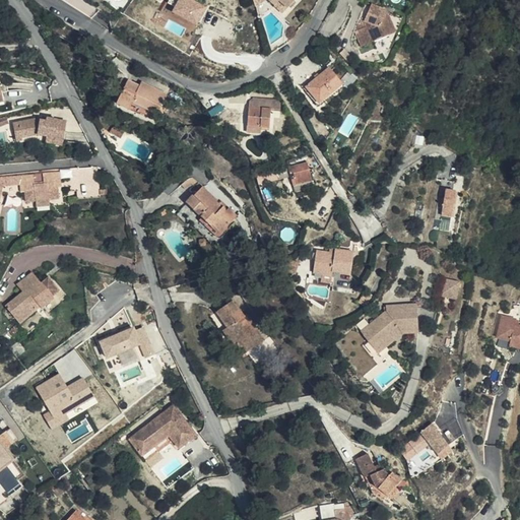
[(199,25),(208,5),(197,0),(178,0),(172,13),(199,25)]
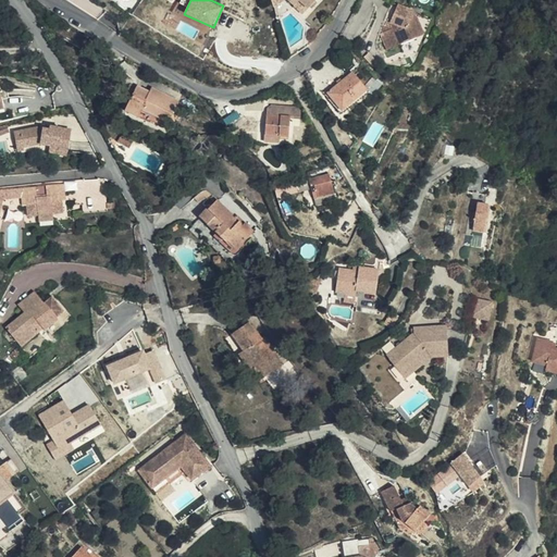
[(313,17),(323,10),(331,0),(298,0),(292,7),(298,14),(299,13),(305,9),(313,17)]
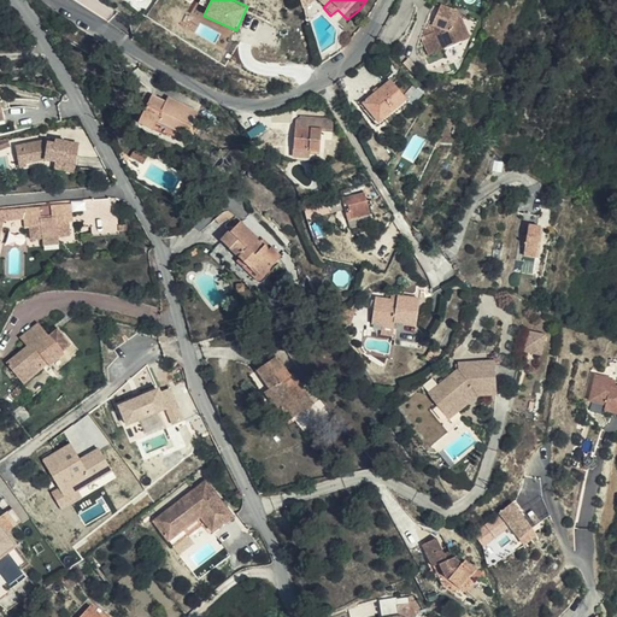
[(366,0),(358,11),(366,4),(377,1),(377,0),(366,0)]
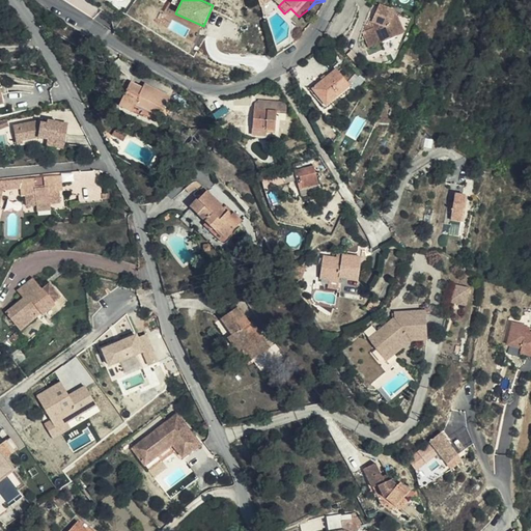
[(295,23),(299,17),(290,8),(285,12),(295,23)]
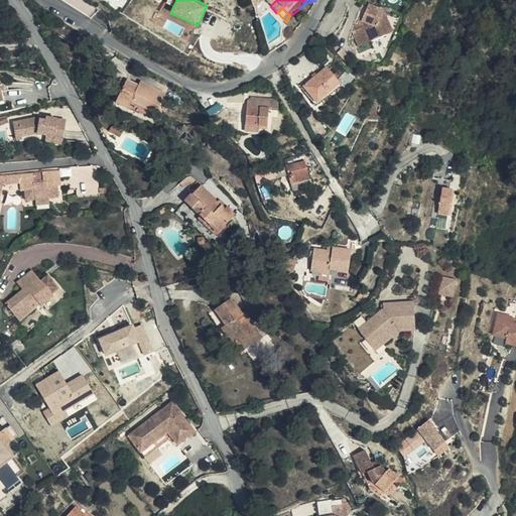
[(374,52),(388,45),(381,31),(386,21),(365,13),(360,24),(366,27),(364,30),(369,41),(374,52)]
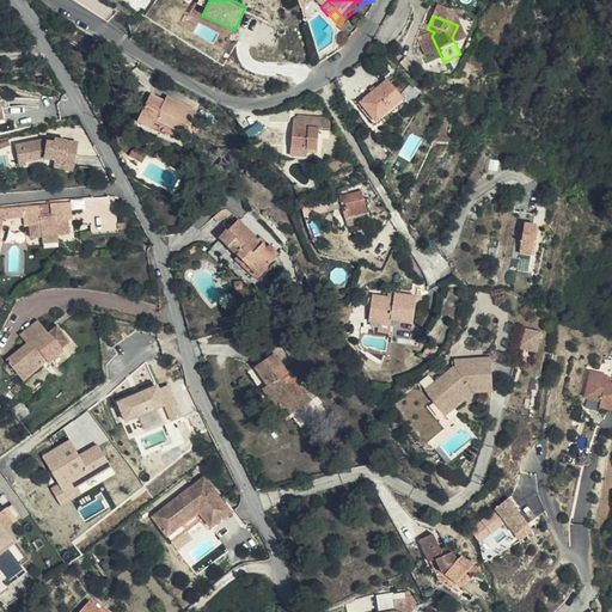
[(452,37),(460,54),(471,49),(458,25),(452,37)]
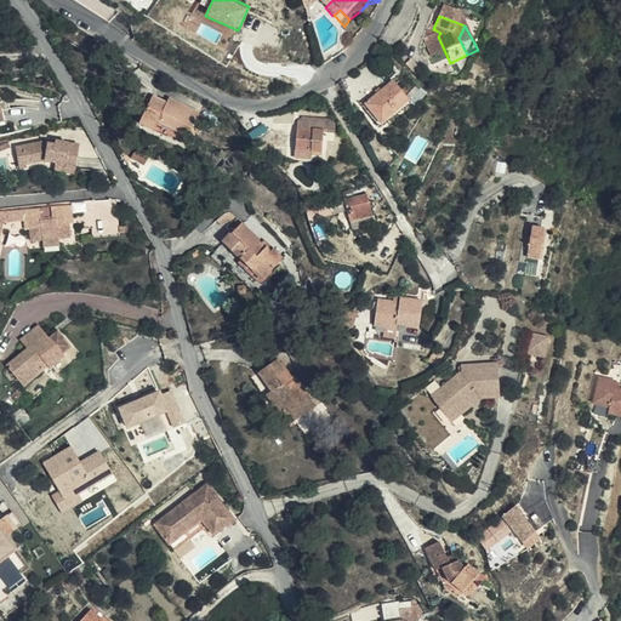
[(436,69),(450,63),(444,50),(429,55),(436,69)]
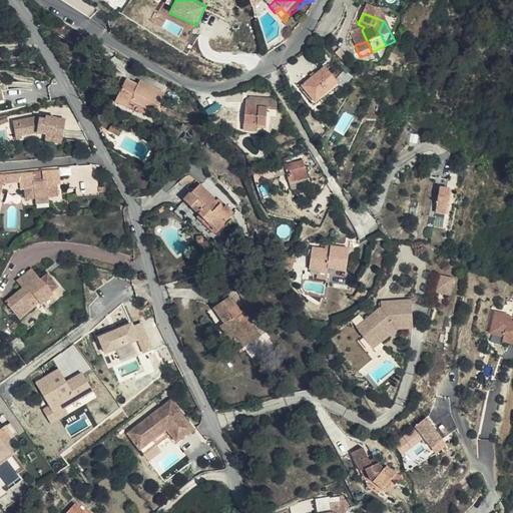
[(317,103),(341,83),(326,66),(302,85),(317,103)]
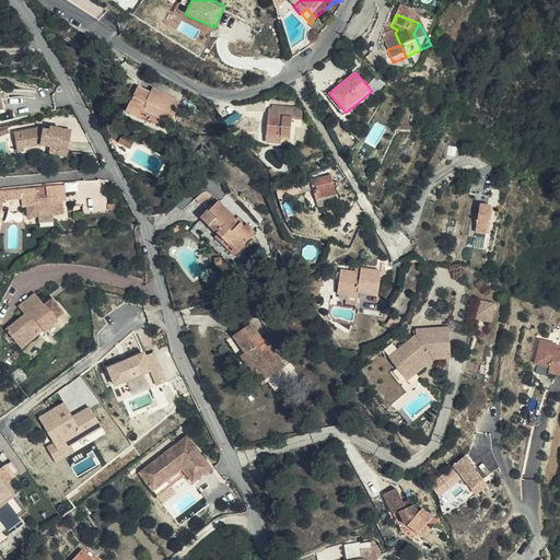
[(142,97),(146,89),(139,86),(136,95),(142,97)]
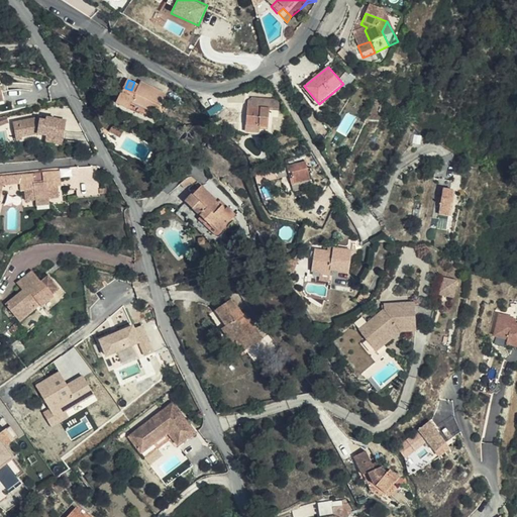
[(140,85),(134,82),(131,90),(125,88),(118,104),(131,109),(134,103),(160,112),(170,90),(142,81),(140,85)]
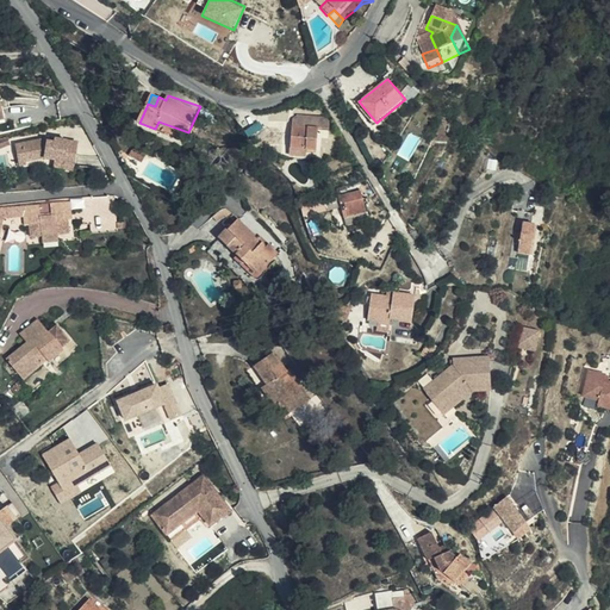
[(250,136),(263,128),(256,116),(243,124),(250,136)]
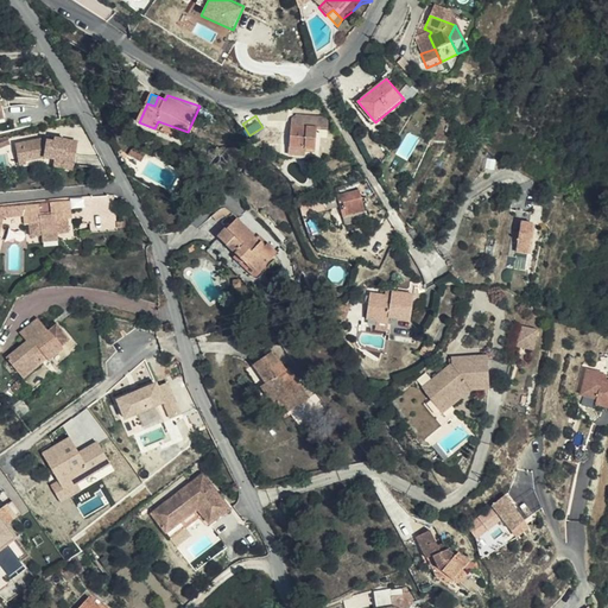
[(292,128),(291,146),(308,147),(317,147),(317,127),(328,127),(328,115),(296,115),(295,128),(292,128)]
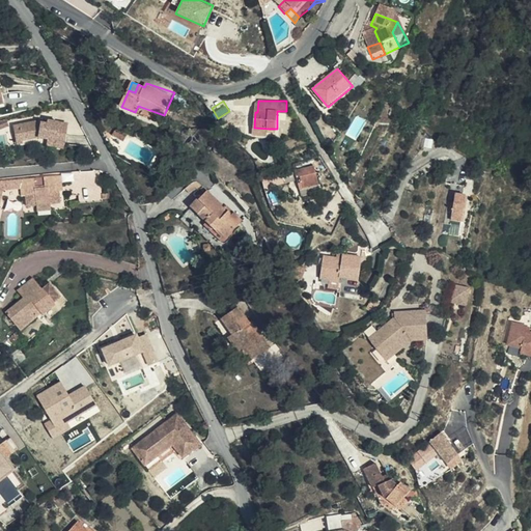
[(7,118),(0,120),(0,128),(10,124),(7,118)]
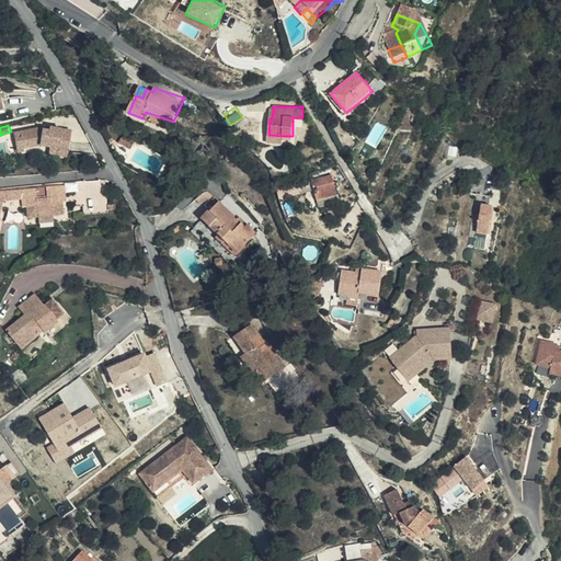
[(65,152),(64,156),(75,158),(78,135),(58,132),(57,135),(49,134),(39,133),(26,135),(29,150),(45,149),(65,152)]
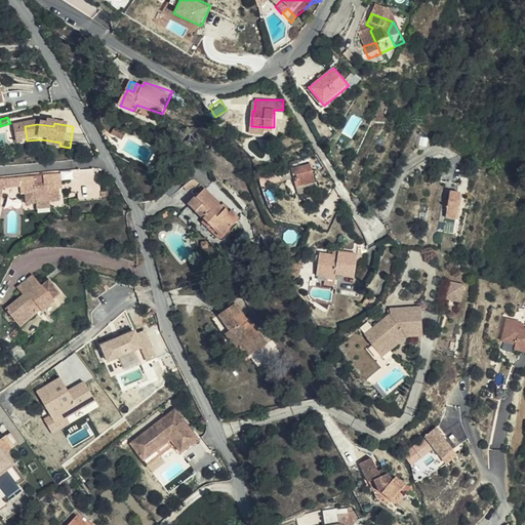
[(112,132),(123,138),(127,130),(116,125),(112,132)]
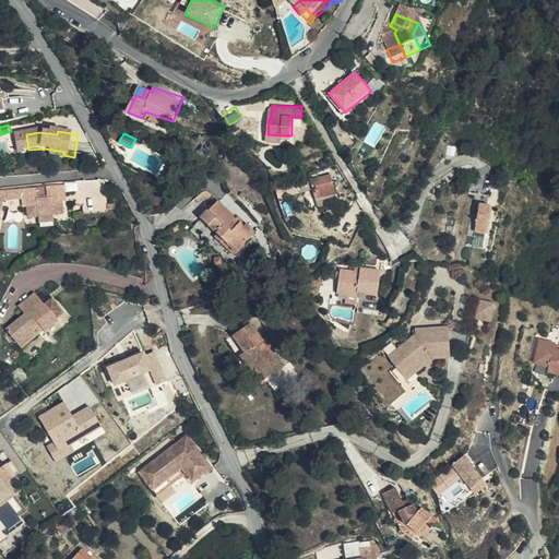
[(28,154),(28,150),(26,134),(19,135),(22,155),(28,154)]
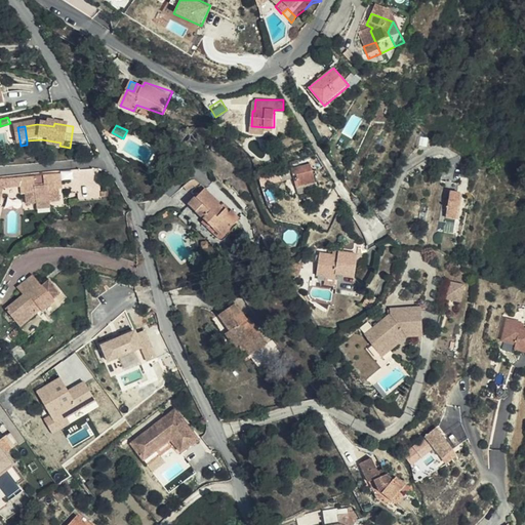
[(311,165),(292,170),(297,187),(316,182),(311,165)]
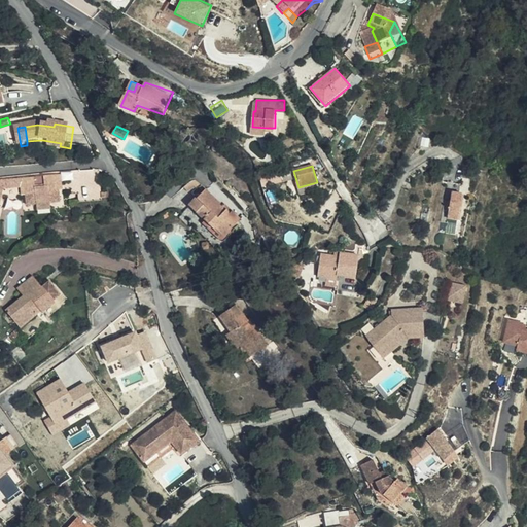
[(60,192),(64,192),(67,192),(66,177),(61,178),(62,185),(59,185),(60,192)]
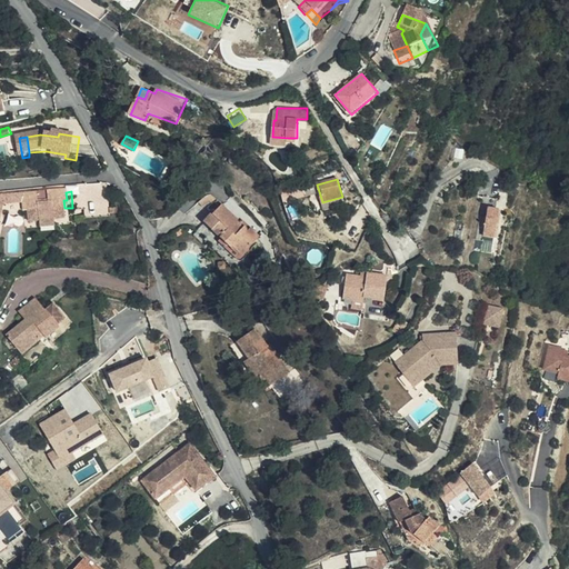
[(50,219),(45,226),(59,223),(70,221),(69,208),(65,208),(63,200),(67,200),(66,192),(57,193),(57,218),(50,219)]
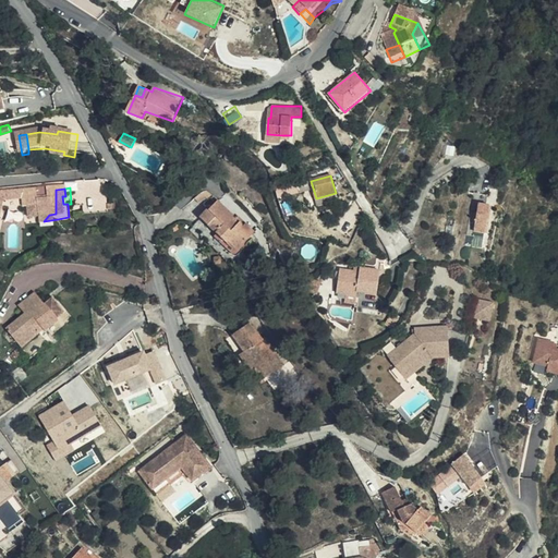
[(32,210),(33,222),(44,221),(49,215),(56,214),(56,190),(31,193),(32,210)]
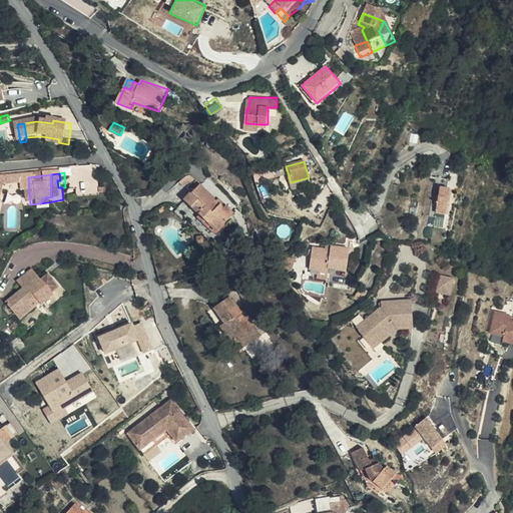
[(24,186),(23,177),(12,179),(13,187),(24,186)]
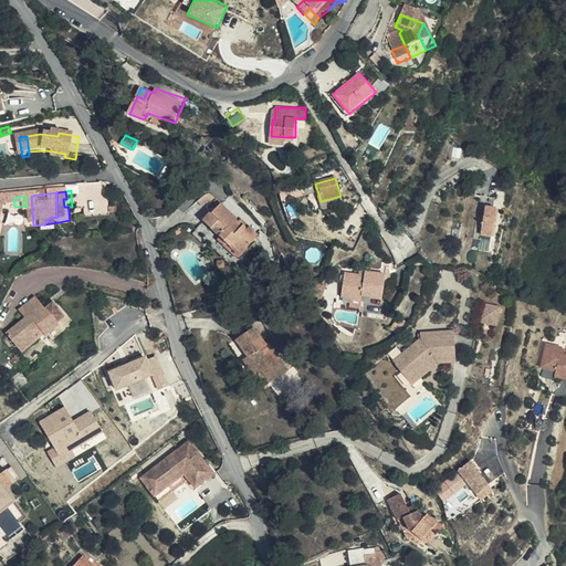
[(473,240),(479,241),(481,236),(490,238),(494,210),(492,210),(493,197),(481,196),(473,240)]
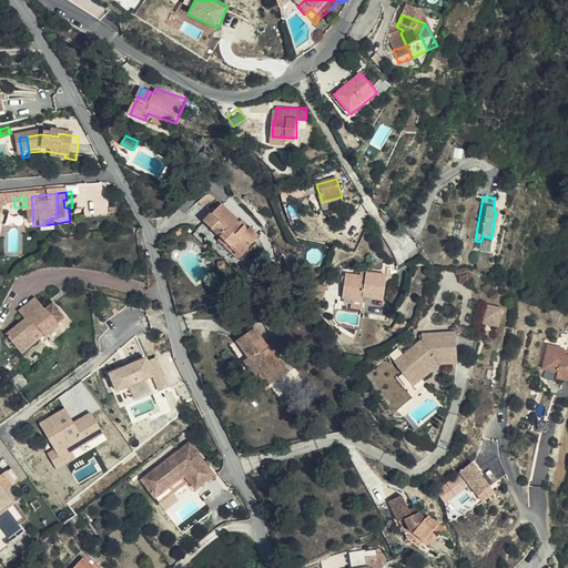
[(14,208),(13,199),(0,200),(0,235),(2,236),(8,209),(14,208)]
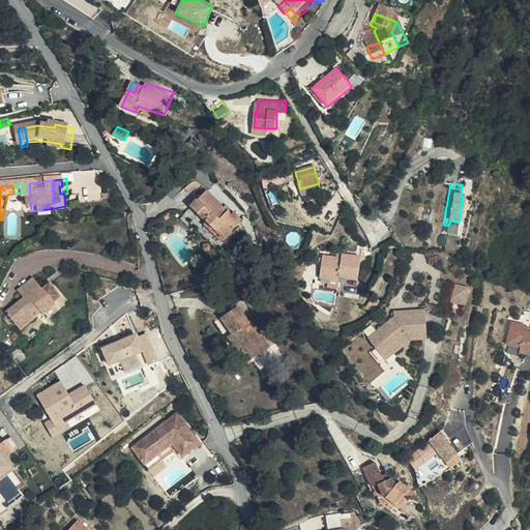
[(83,197),(84,205),(106,202),(105,194),(83,197)]
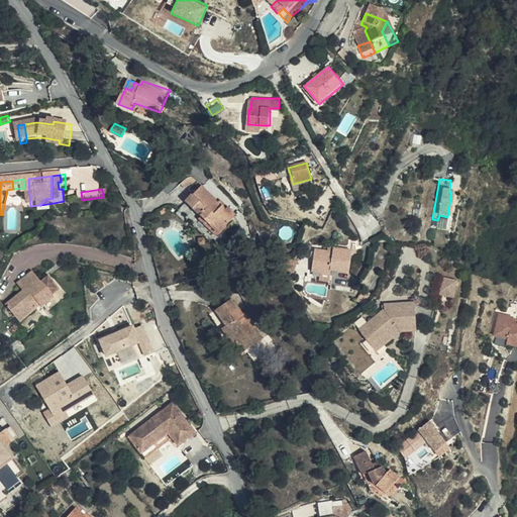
[(215,228),(224,236),(241,220),(232,211),(229,213),(206,192),(202,195),(200,193),(188,205),(213,231),(215,228)]
